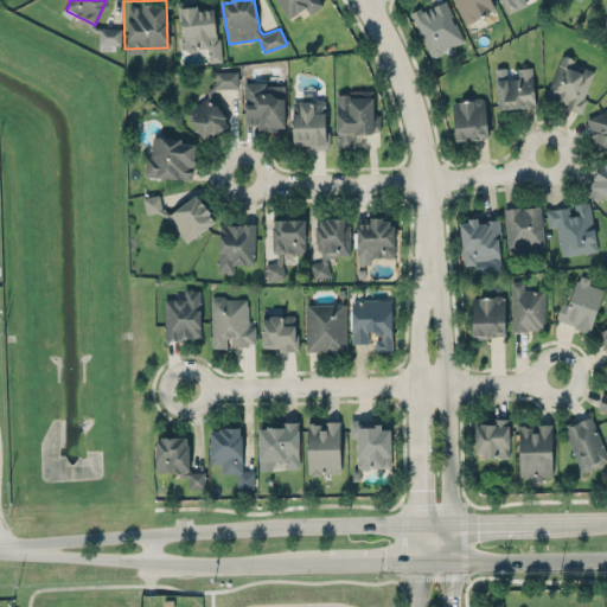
[(324,6),(319,0),(276,0),(289,19),(296,13),(298,14),(307,8),(311,14),(324,6)]
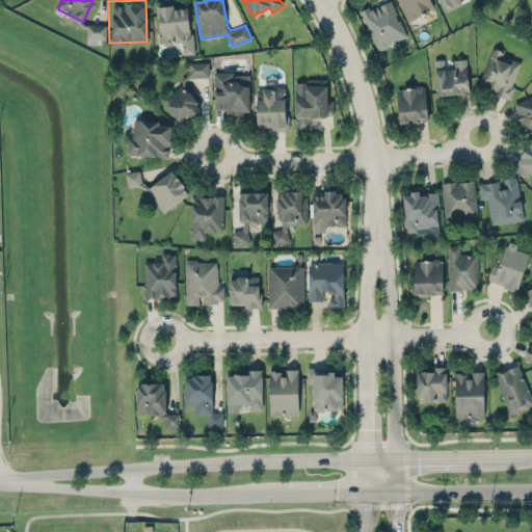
[(358,10),(367,5),(370,9),(384,0),(387,0),(404,33),(376,49),(358,10)]
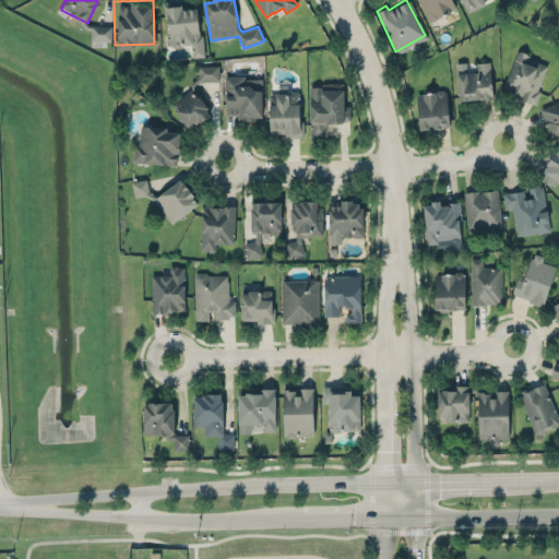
[(419,0),(454,0),(458,6),(429,20),(419,0)]
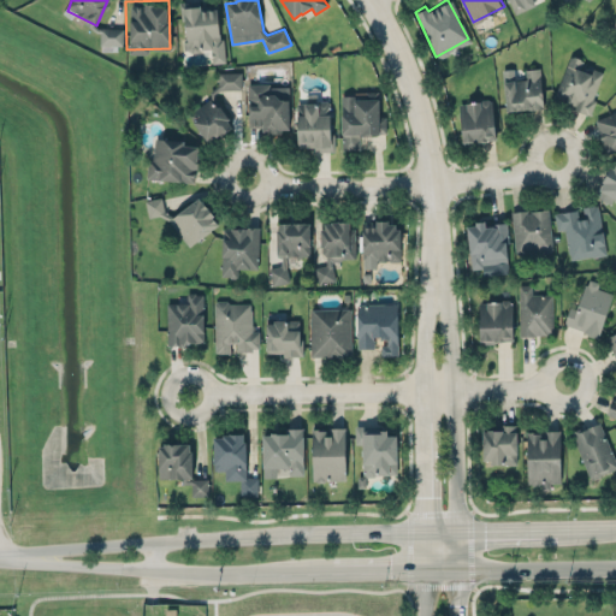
[(508,0),(515,15),(537,5),(534,1),(537,0),(508,0)]
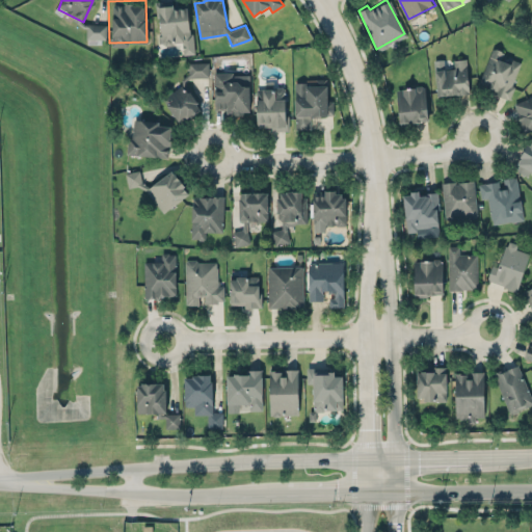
[(156,3),(173,1),(173,6),(188,5),(190,34),(193,34),(195,53),(184,54),(183,45),(166,46),(163,44),(159,44),(158,35),(162,35),(160,18),(158,18),(156,3)]
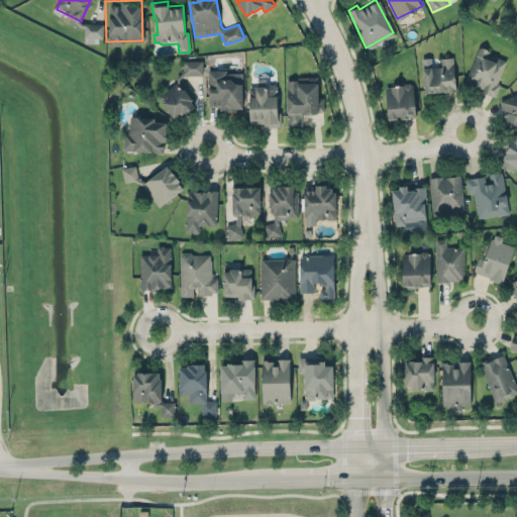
[(104,23),(84,23),(84,41),(103,41),(104,23)]
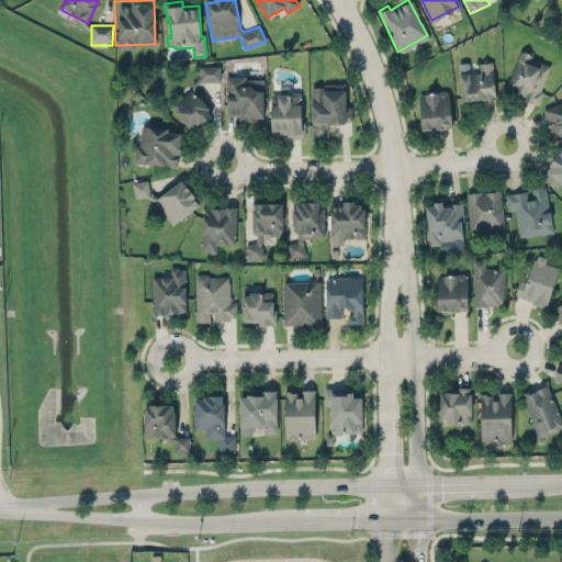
[(551,66),(536,60),(537,56),(519,49),(505,91),(537,102),(551,66)]
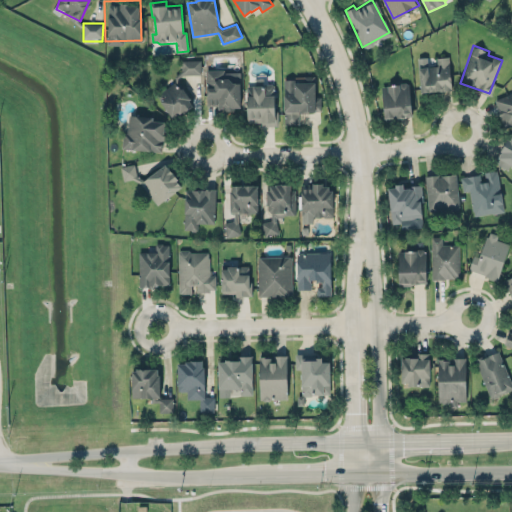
[(417,57),(427,56),(428,65),(437,65),(436,57),(448,55),(449,63),(451,88),(438,90),(438,89),(421,90),(417,57)]
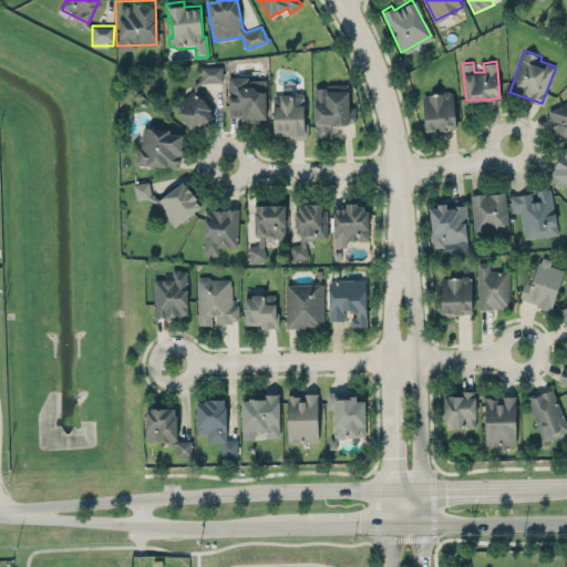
[(174,104),(192,130),(214,114),(208,107),(210,106),(203,94),(200,95),(198,85),(202,82),(223,81),(223,65),(200,65),(200,75),(194,83),(194,91),(174,104)]
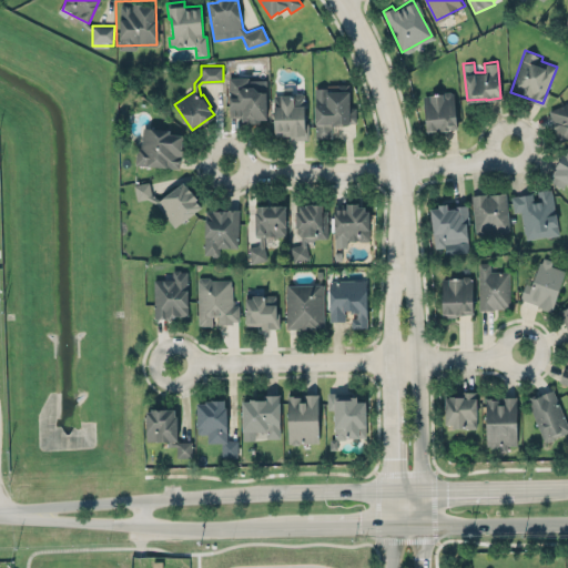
[(229,75),(249,75),(249,79),(266,78),(267,115),(260,117),(260,121),(249,121),(249,117),(242,118),(242,115),(230,117),(229,75)]
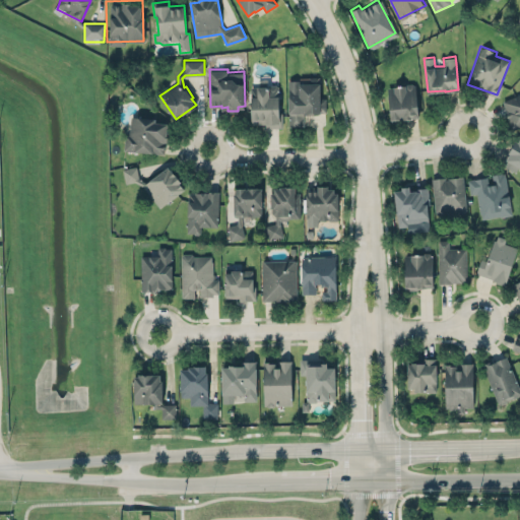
[(288,78),(288,127),(304,127),(304,114),(326,114),(326,99),(320,99),(320,78),(288,78)]
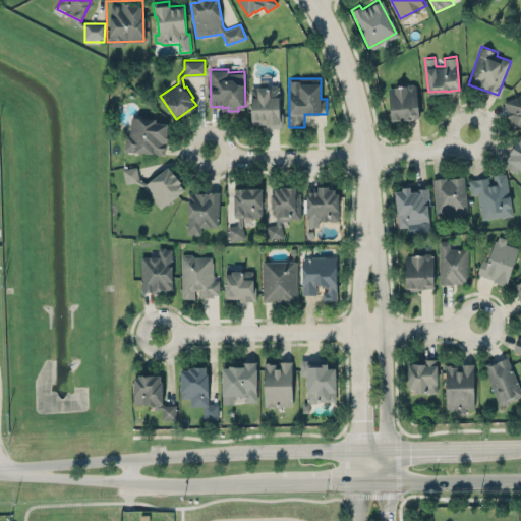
[(415,84),(388,88),(392,121),(419,117),(415,84)]
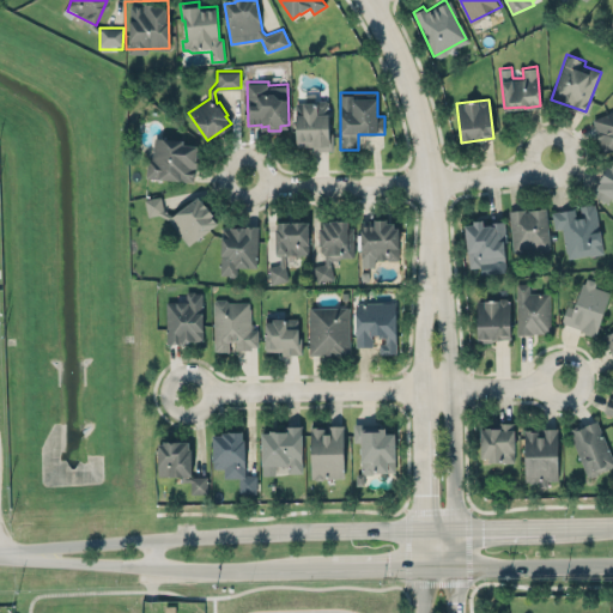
[(331,150),(329,101),(295,102),(296,150),(331,150)]
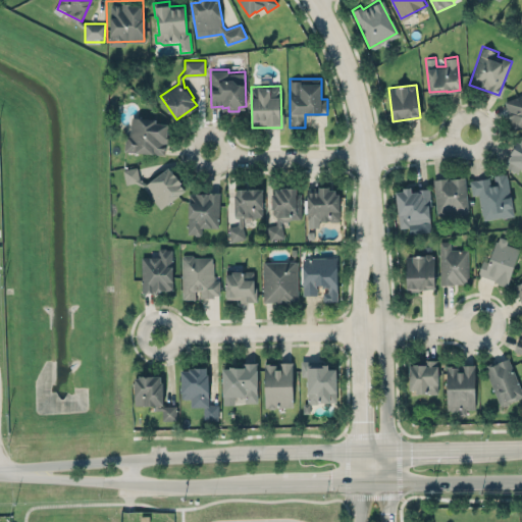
[(504,100),(521,92),(521,125),(514,129),(506,111),(508,110),(504,100)]
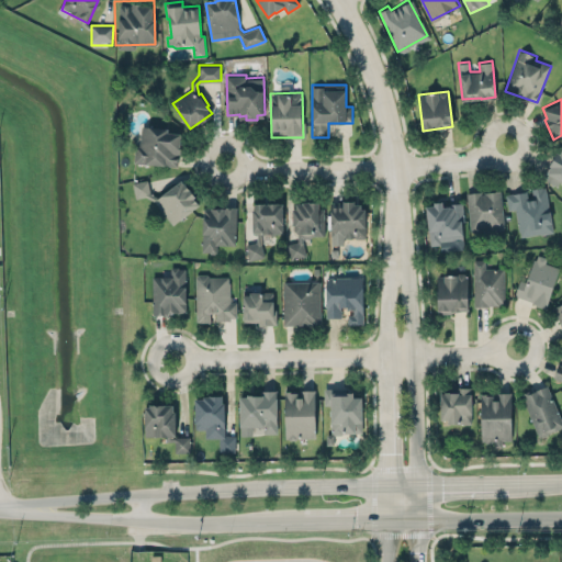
[(133,163),(179,166),(181,133),(168,133),(168,128),(142,126),(139,145),(135,145),(133,163)]
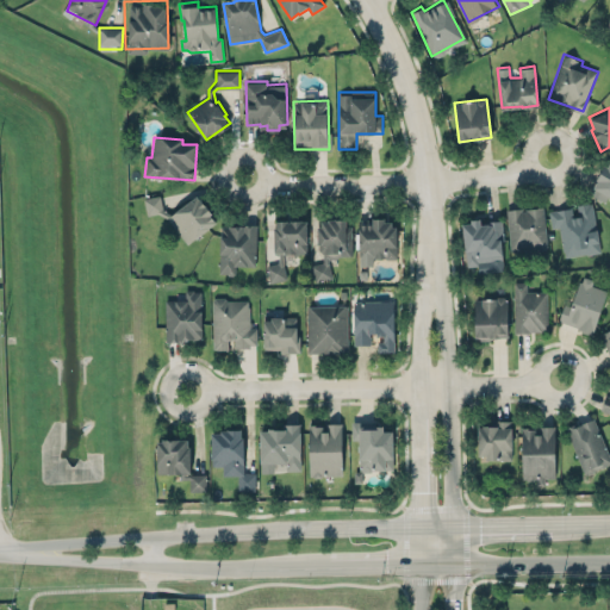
[(589,191),(596,176),(599,167),(603,161),(607,163),(609,156),(609,193),(604,200),(596,194),(589,191)]
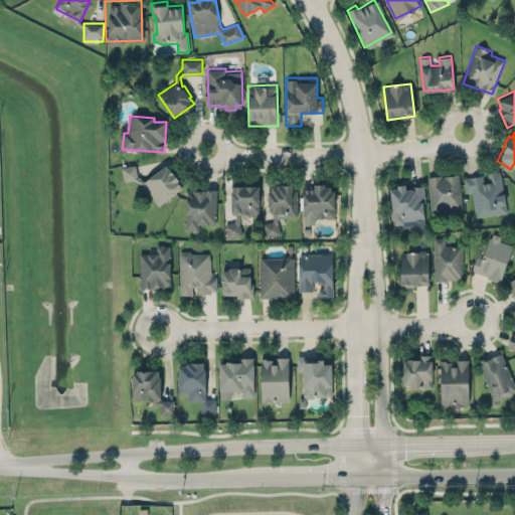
[(121,167),(124,182),(134,180),(142,184),(158,204),(180,186),(175,179),(177,177),(166,163),(145,180),(137,176),(135,164),(121,167)]
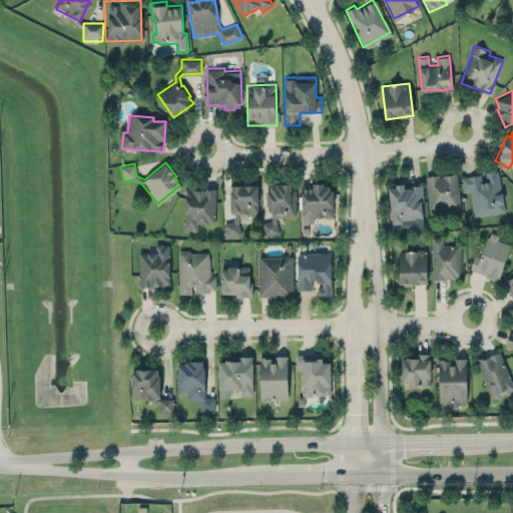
[(474,216),(505,212),(498,170),(482,172),(483,174),(461,177),(464,192),(470,191),(474,216)]
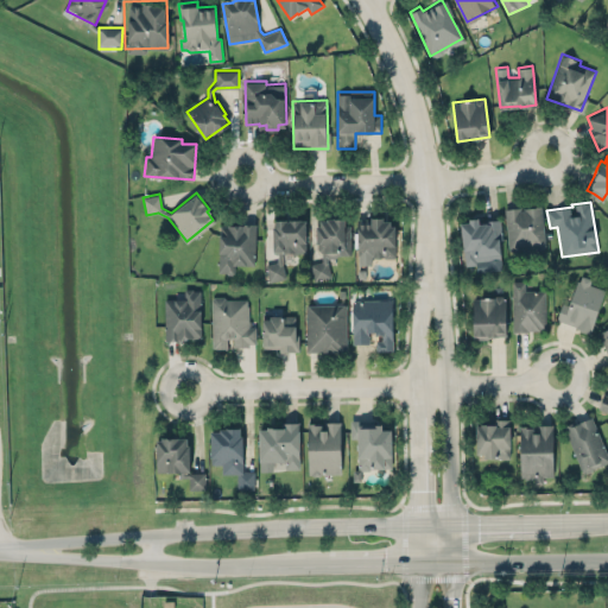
[(544,248),(543,207),(505,208),(506,249),(544,248)]
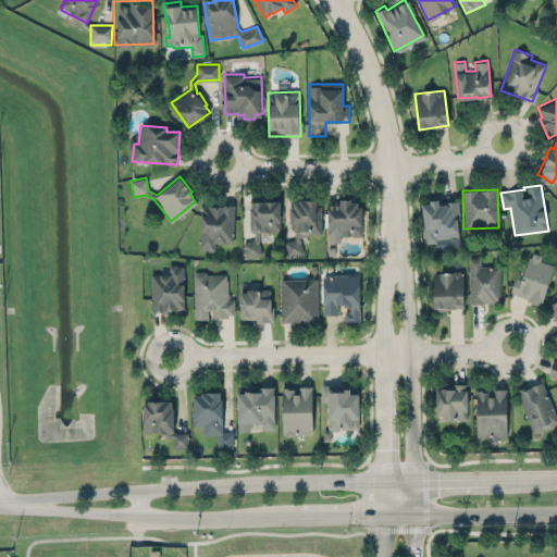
[(288,205),(289,219),(289,220),(291,219),(291,224),(295,229),(295,237),(284,239),(288,256),(302,252),(298,232),(301,234),(307,234),(309,232),(322,232),(321,205),(316,205),(316,196),(299,196),(299,198),(293,198),(293,203),(288,203),(288,205)]
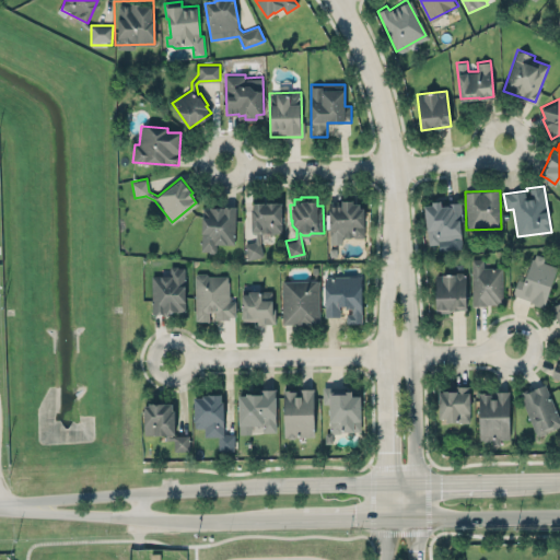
[(329,243),(329,201),(341,201),(341,197),(352,197),(352,200),(359,200),(359,205),(364,205),(364,236),(343,236),(343,243),(329,243)]
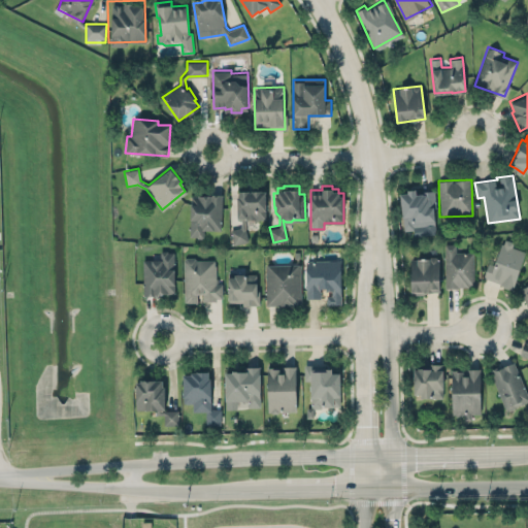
[(249,239),(244,227),(245,217),(250,217),(256,217),(256,218),(265,218),(265,188),(261,188),(256,187),(251,188),(248,189),(248,188),(243,187),(238,188),(238,194),(236,193),(237,219),(241,219),(240,227),(230,229),(234,244),(249,239)]
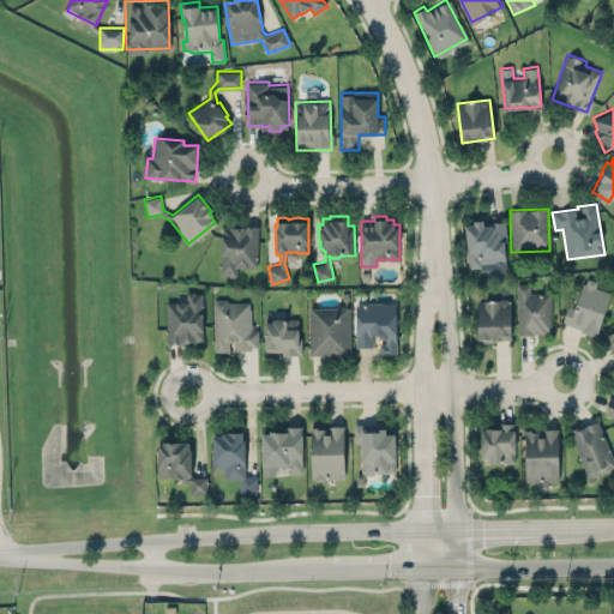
[(469,269),(481,269),(482,275),(507,272),(504,222),(483,224),(483,222),(465,223),(469,269)]
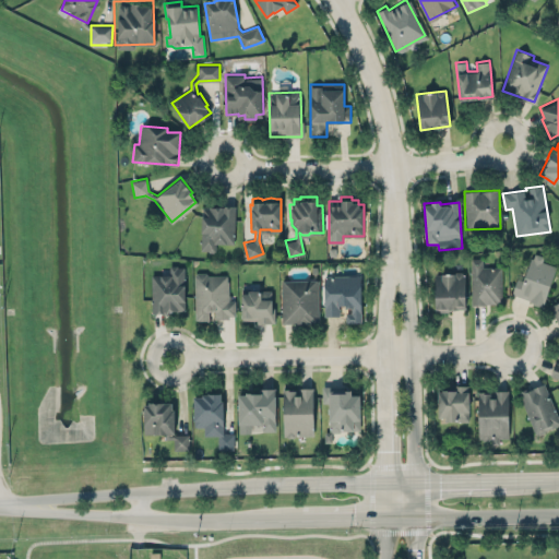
[(235,244),(236,203),(230,203),(223,203),(223,204),(214,204),(214,205),(210,204),(210,206),(202,205),(202,207),(209,213),(202,213),(201,249),(207,250),(210,251),(213,251),(215,250),(215,242),(235,244)]
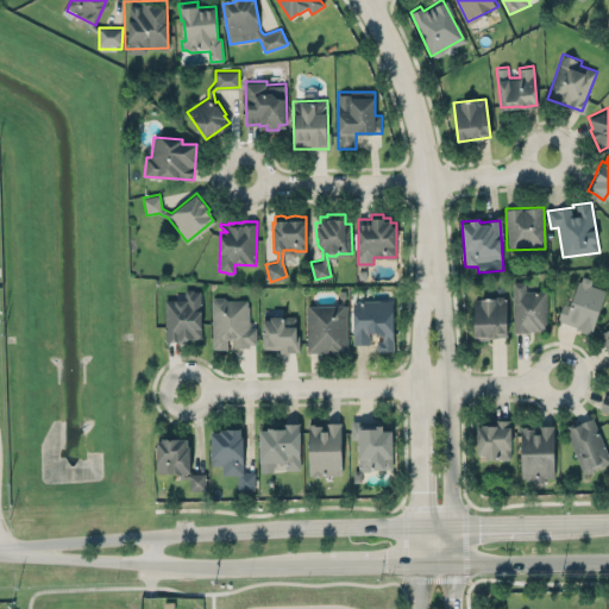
[(571,306),(563,303),(557,321),(592,333),(606,290),(590,286),(591,278),(581,275),(571,306)]
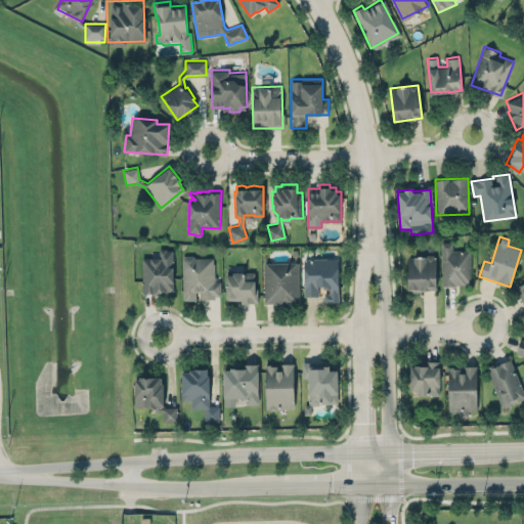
[(441,241),(451,241),(451,250),(470,249),(471,284),(442,284),(441,241)]
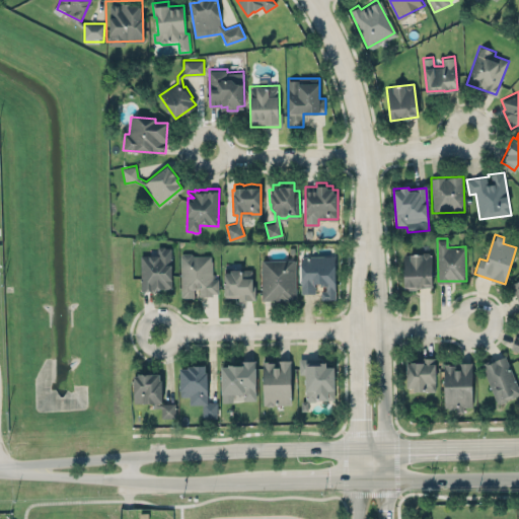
[(171,287),(170,247),(164,247),(164,245),(157,245),(157,253),(140,253),(141,289),(154,289),(154,287),(171,287)]
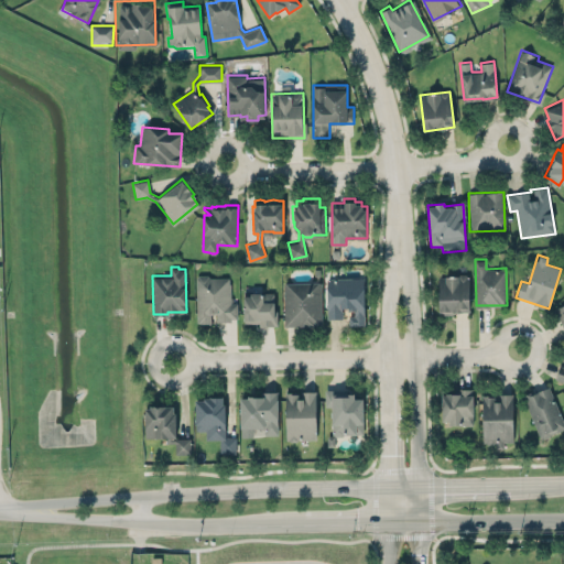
[(197,320),(196,274),(207,274),(210,278),(229,277),(230,302),(236,302),(237,317),(231,317),(231,320),(217,321),(217,310),(208,311),(208,320),(202,321),(202,318),(197,320)]
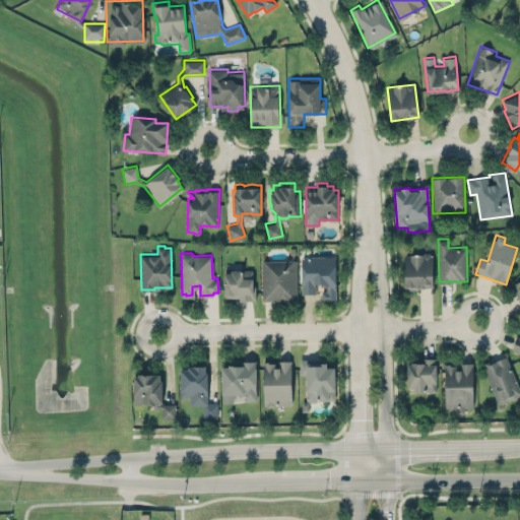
[(404,255),(404,288),(433,288),(433,254),(404,255)]
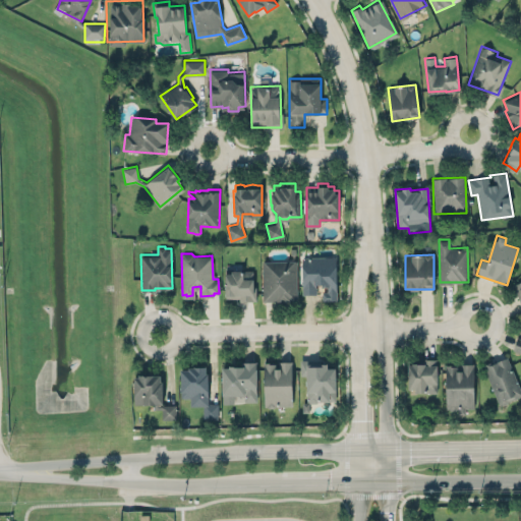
[(302,293),(301,256),(336,255),(337,299),(323,300),(322,291),(329,291),(328,284),(322,285),(322,282),(316,283),(316,293),(302,293)]
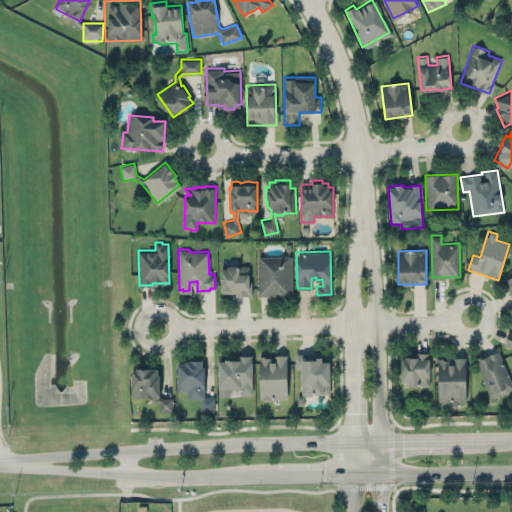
[(291,256),(291,294),(285,294),(285,295),(270,296),(270,295),(258,295),(258,256),(291,256)]
